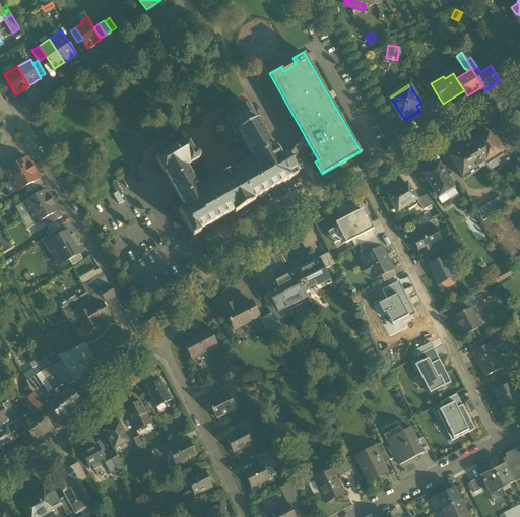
[(436,92),(426,99),(432,111),(443,104),(436,92)]
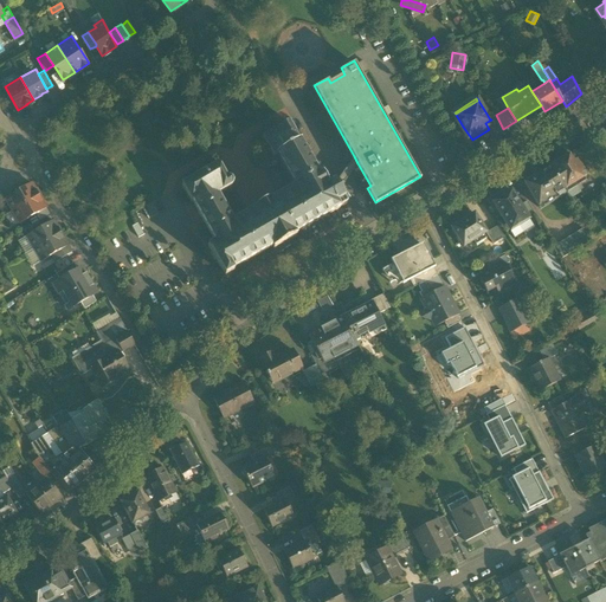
[(503,129),(496,115),(495,116),(490,120),(491,120),(485,123),(489,129),(488,130),(492,136),(503,129)]
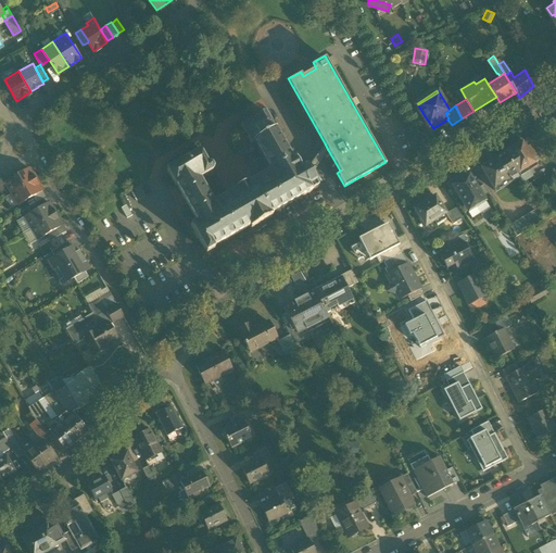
[(198,236),(206,251),(215,246),(214,243),(250,224),(251,226),(273,214),(270,212),(312,188),(318,184),(311,171),(307,165),(307,164),(307,163),(306,163),(306,164),(301,166),(295,158),(297,156),(295,156),(294,158),(293,159),(265,109),(241,123),(251,141),(255,139),(272,167),(248,181),(247,179),(235,186),(236,188),(215,200),(215,199),(213,199),(201,176),(213,170),(213,166),(212,163),(209,162),(207,162),(200,148),(166,167),(175,183),(177,183),(197,218),(190,223),(193,228),(192,229),(197,236),(198,236)]
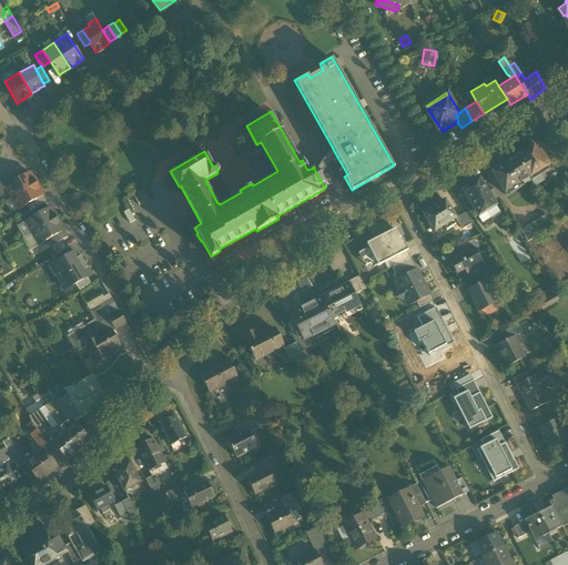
[(428,122),(436,135),(443,131),(434,119),(428,122)]
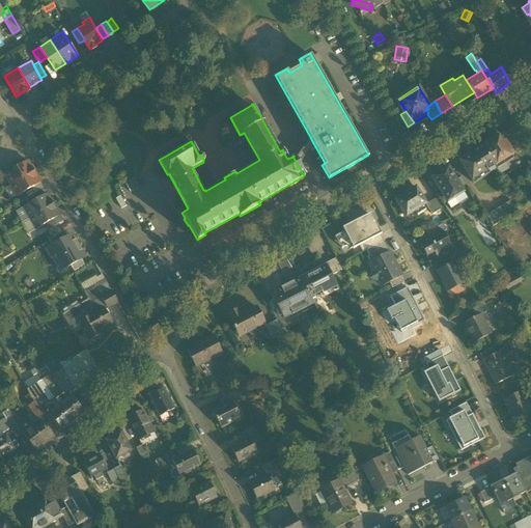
[(482,143),(495,163),(510,154),(513,151),(505,138),(502,139),(498,134),(482,143)]
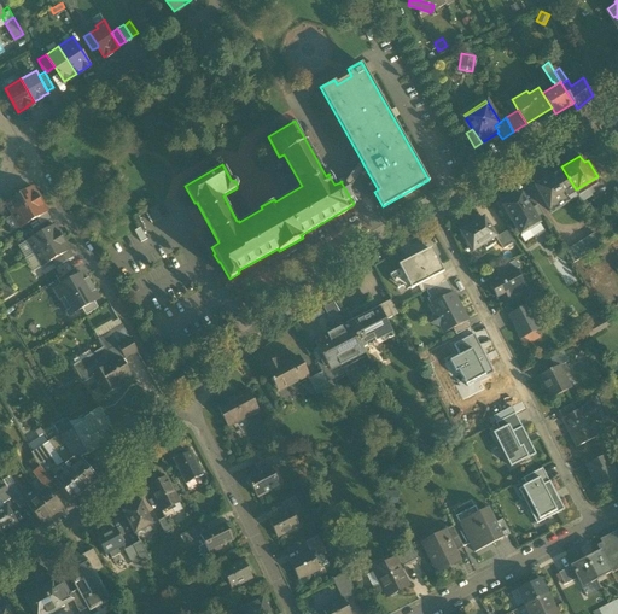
[(342,183),(345,189),(348,188),(363,168),(365,167),(361,159),(360,161),(344,181),(342,183)]
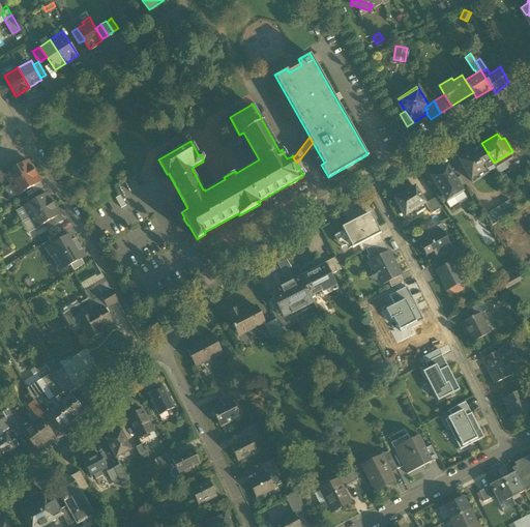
[(494,165),(494,163),(481,143),(458,157),(471,179),(494,165)]
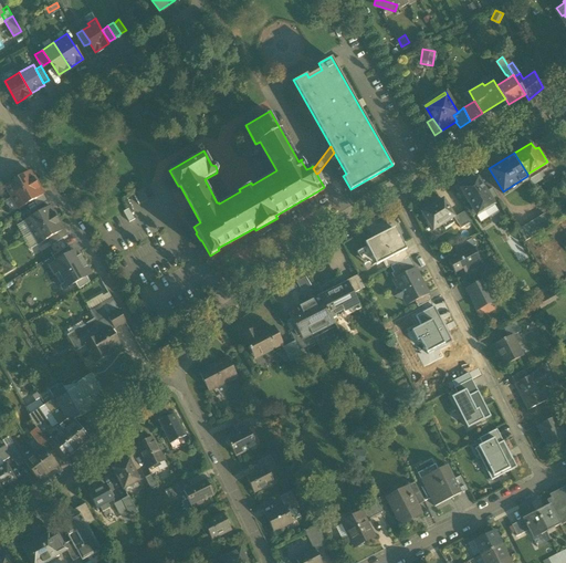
[(546,167),(544,164),(527,174),(527,176),(532,183),(542,177),(541,176),(543,174),(541,170),(546,167)]
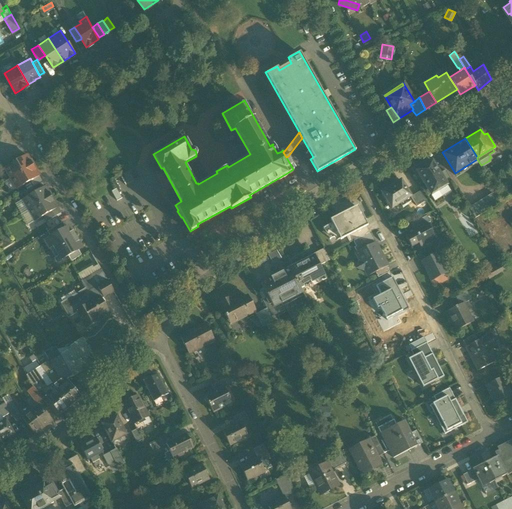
[(4,165),(11,176),(34,162),(32,159),(31,160),(27,152),(4,165)]
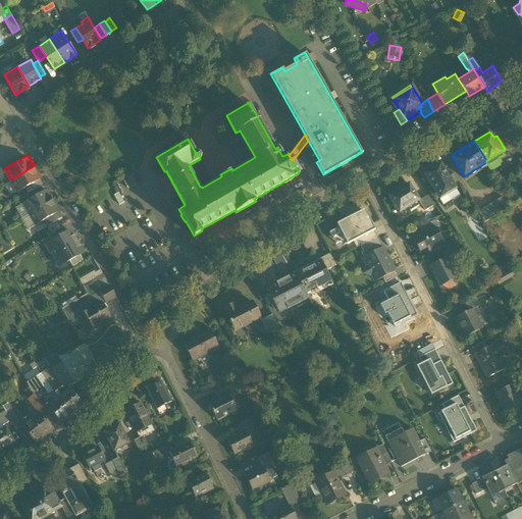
[(424,171),(439,197),(447,192),(448,192),(447,190),(454,185),(449,174),(440,161),(424,171)]
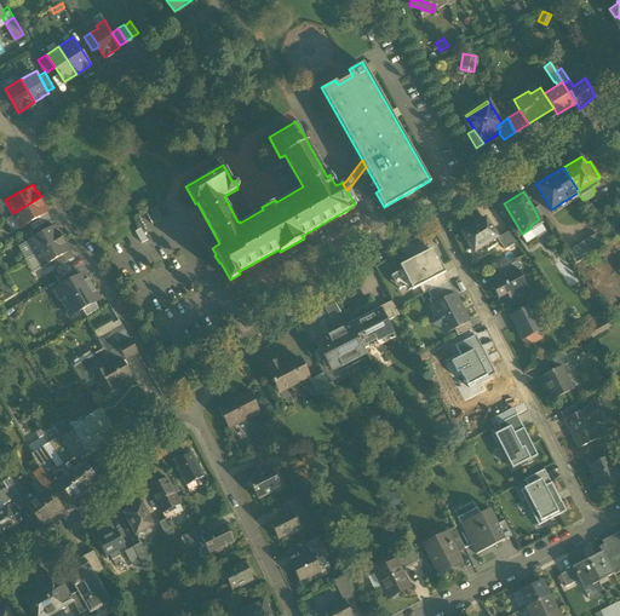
[(44,201),(41,196),(13,213),(21,225),(35,218),(47,211),(42,201),(44,201)]
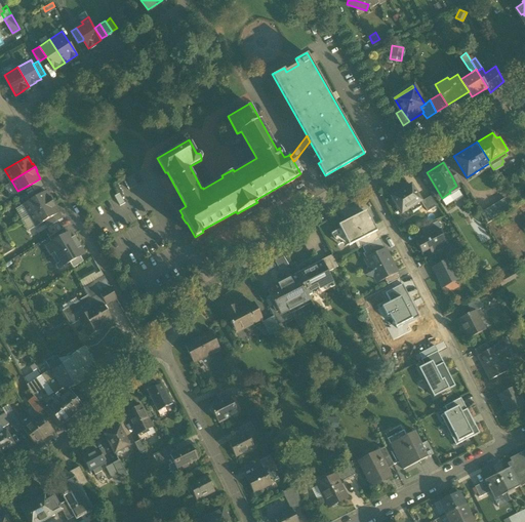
[(126,175),(131,186),(136,183),(131,172),(126,175)]
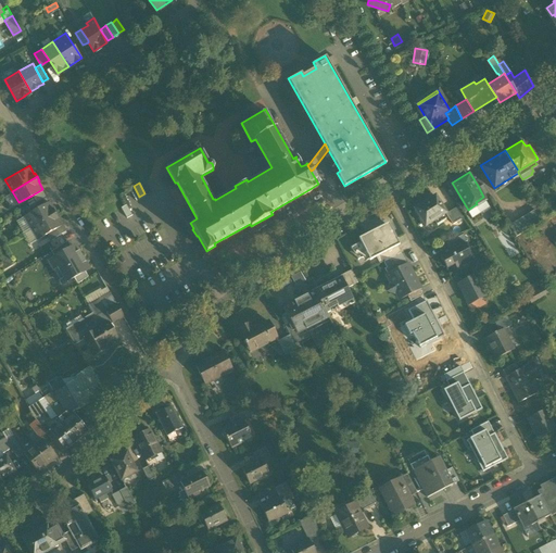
[(483,197),(484,197),(490,193),(483,183),(478,186),(483,197)]
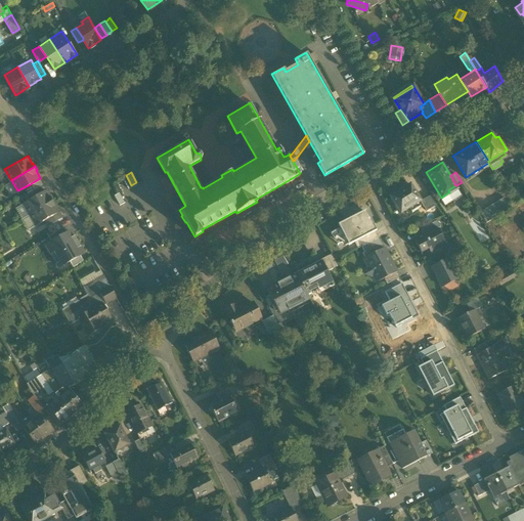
[(30,184),(33,189),(41,184),(43,183),(40,178),(30,184)]
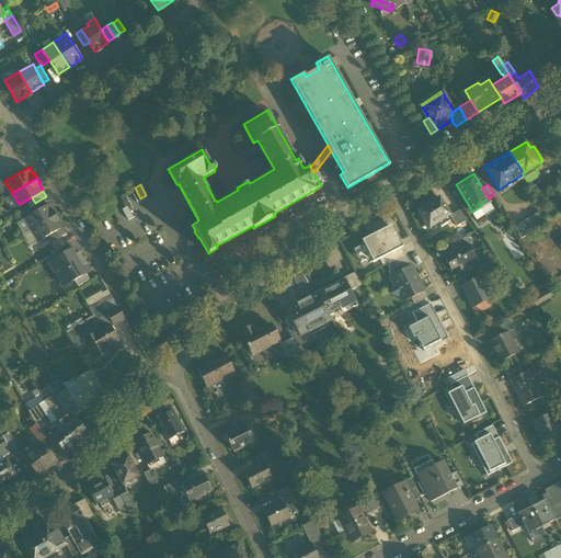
[(12,208),(19,204),(12,193),(6,196),(12,208)]
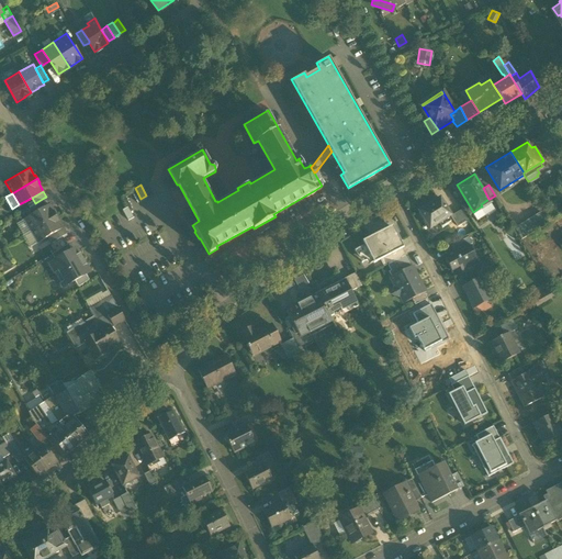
[(418,209),(429,227),(438,221),(448,215),(451,213),(440,196),(418,209)]
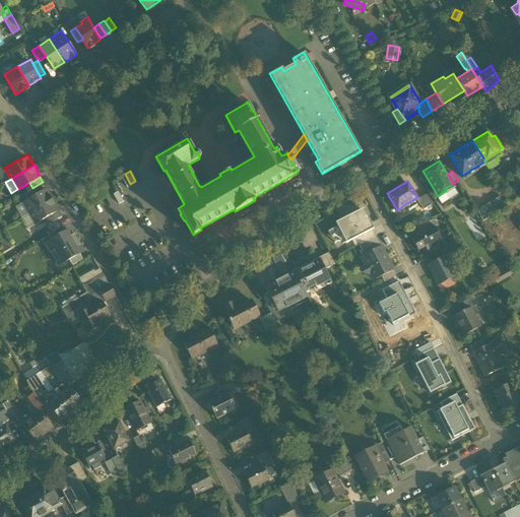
[(44,188),(41,183),(33,188),(26,191),(29,196),(44,188)]
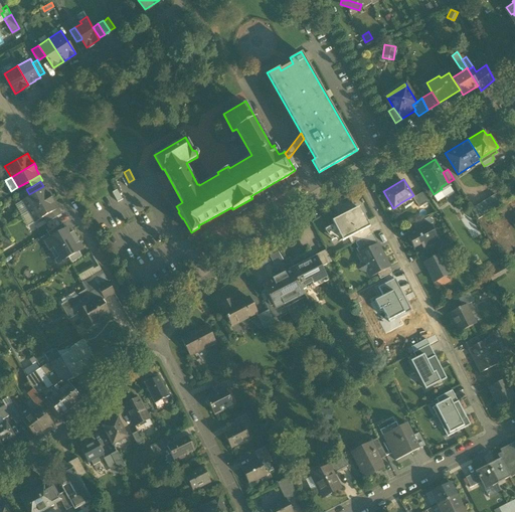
[(452,188),(449,182),(448,182),(441,187),(442,189),(441,189),(444,193),(452,188)]
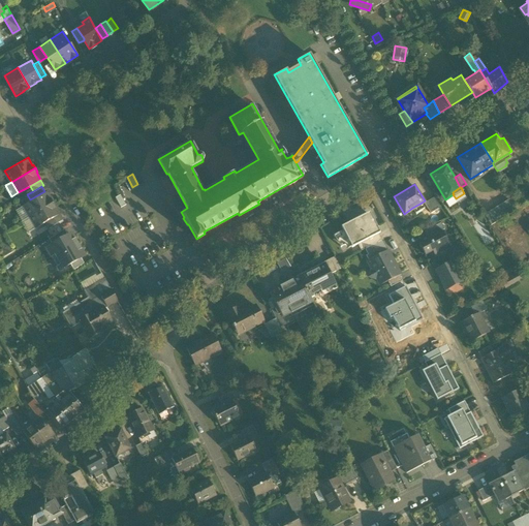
[(24,204),(30,215),(54,200),(52,197),(51,197),(47,190),(44,191),(30,199),(24,204)]
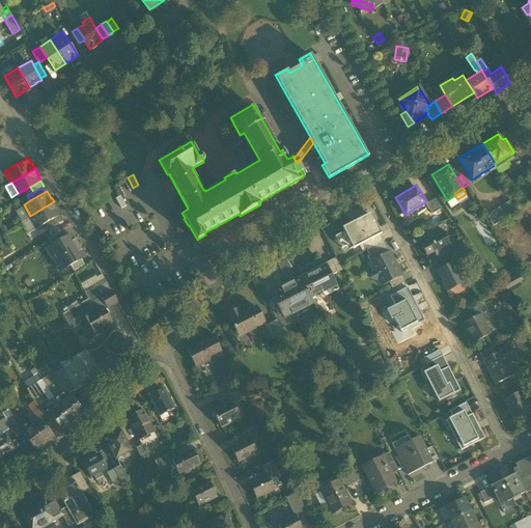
[(426,201),(432,212),(443,205),(437,195),(426,201)]
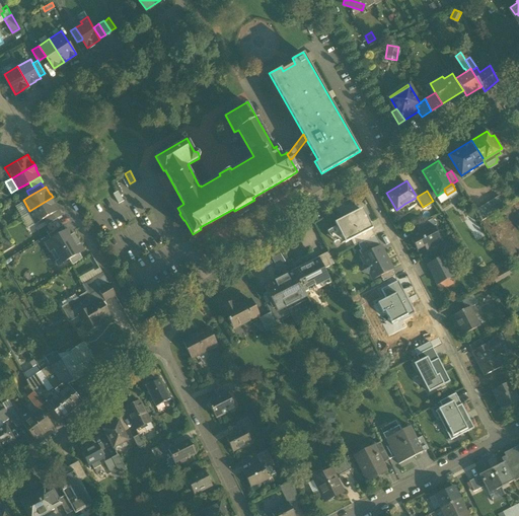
[(475,208),(482,219),(506,204),(500,193),(475,208)]
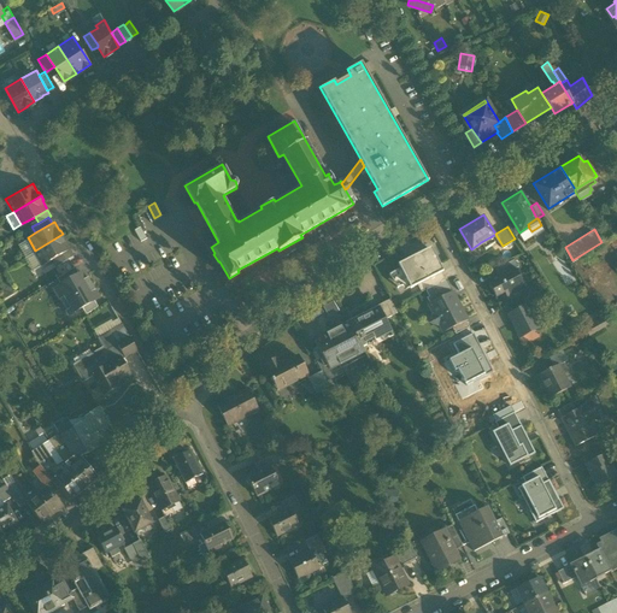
[(65,237),(63,234),(35,251),(42,263),(53,257),(69,247),(64,239),(65,237)]
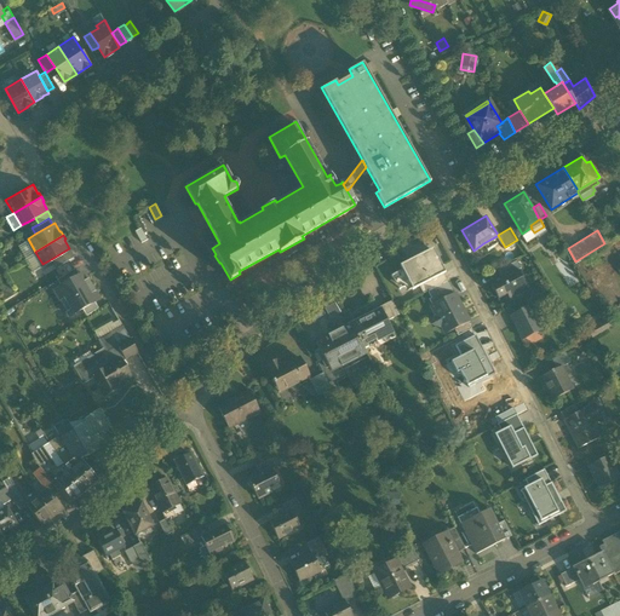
[(494,237),(483,243),(486,248),(497,241),(494,237)]
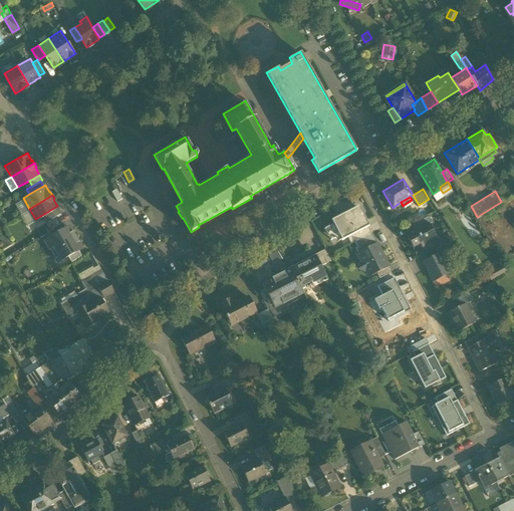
[(21,213),(29,209),(23,198),(15,202),(21,213)]
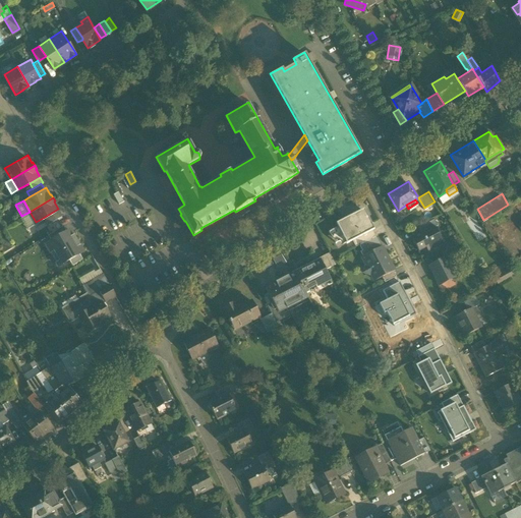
[(336,221),(338,224),(332,228),(333,228),(339,238),(339,239),(344,237),(346,241),(352,238),(356,245),(359,243),(375,235),(372,228),(374,227),(363,207),(336,221)]
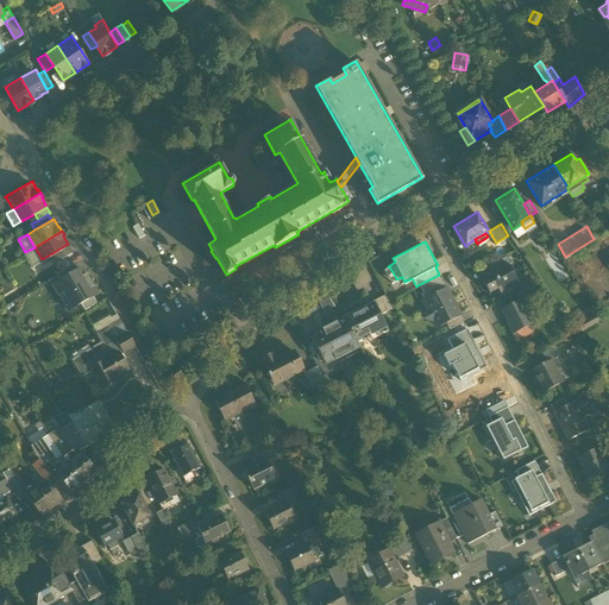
[(52,253),(56,260),(71,251),(68,244),(52,253)]
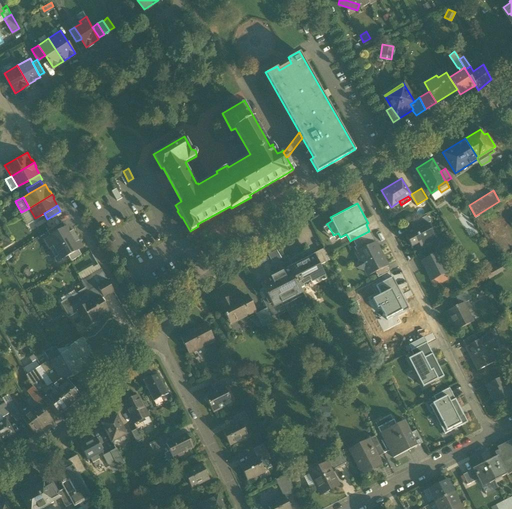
[(29,208),(21,212),(20,213),(26,223),(35,218),(29,208)]
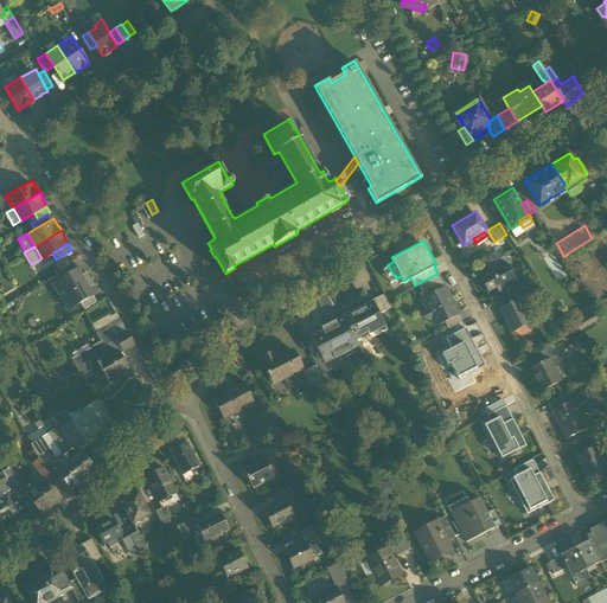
[(490,269),(505,262),(510,261),(505,252),(486,263),(490,269)]
